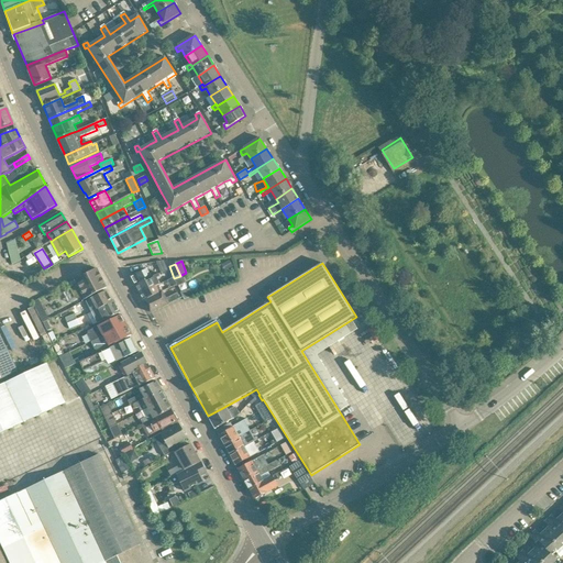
[(97,268),(75,280),(77,284),(70,287),(69,289),(72,294),(75,298),(77,299),(83,297),(84,300),(107,288),(97,268)]
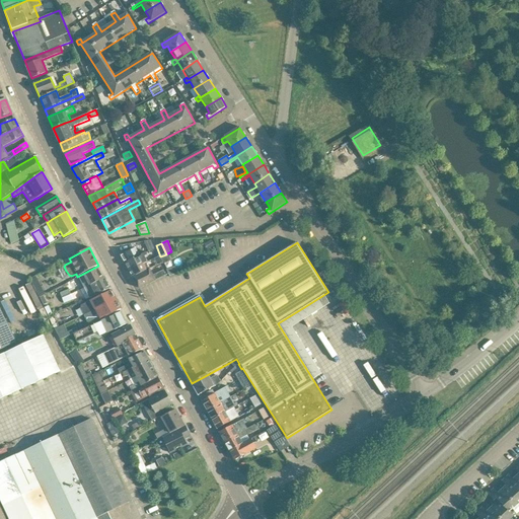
[(141,255),(146,252),(143,253),(141,250),(137,252),(135,248),(121,255),(125,262),(131,258),(133,261),(139,257),(140,257),(142,256),(141,255)]
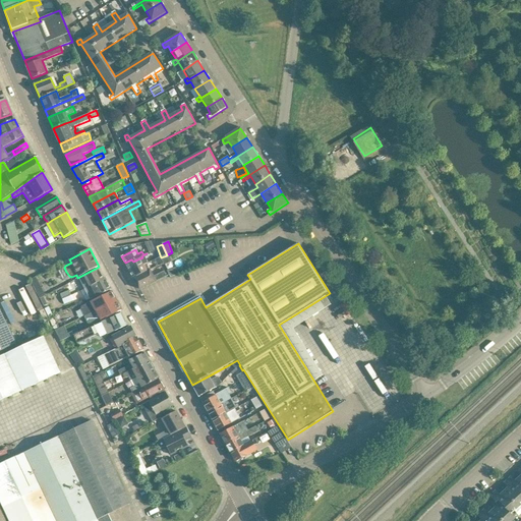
[(129,272),(147,264),(149,263),(146,257),(148,256),(147,253),(141,256),(142,257),(140,258),(139,258),(133,262),(131,259),(125,263),(129,272)]
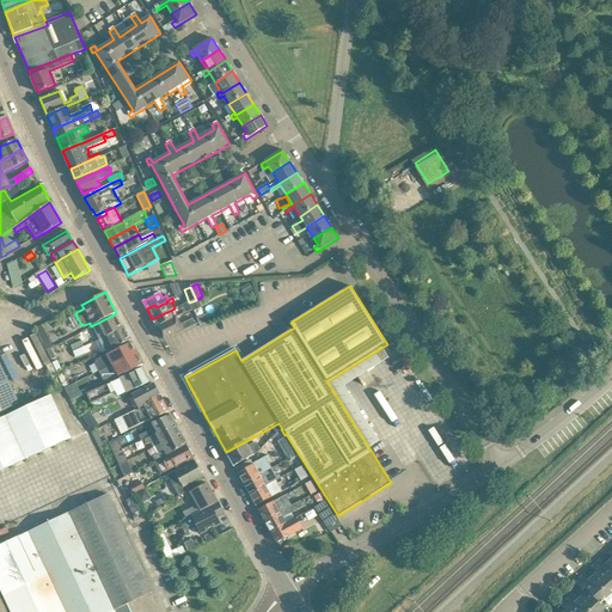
[(188,303),(191,311),(193,312),(201,308),(197,299),(196,300),(189,303),(188,303)]
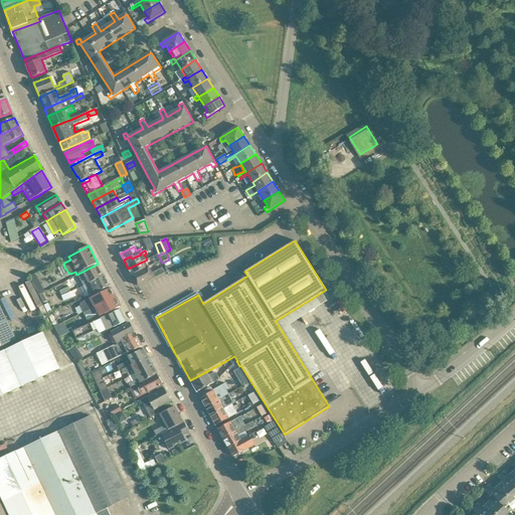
[(155,264),(161,262),(158,254),(153,256),(155,264)]
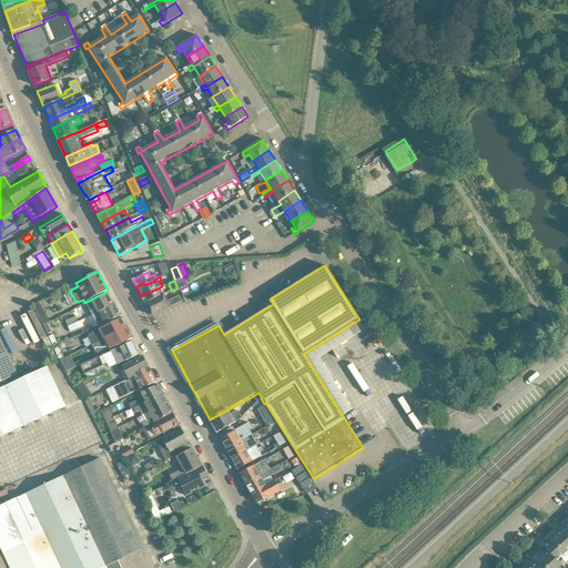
[(145,303),(163,295),(163,294),(160,287),(141,296),(145,303)]
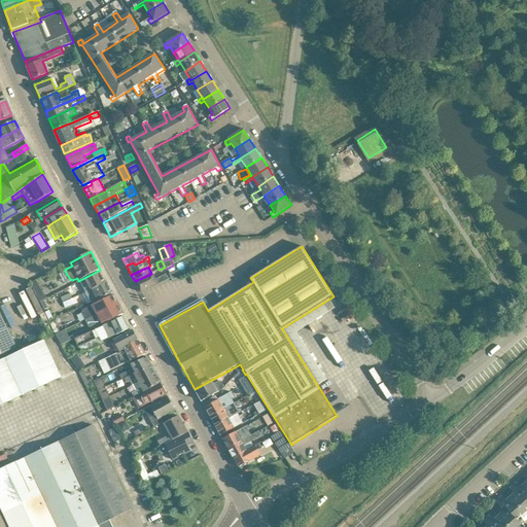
[(181,277),(178,271),(170,274),(172,280),(181,277)]
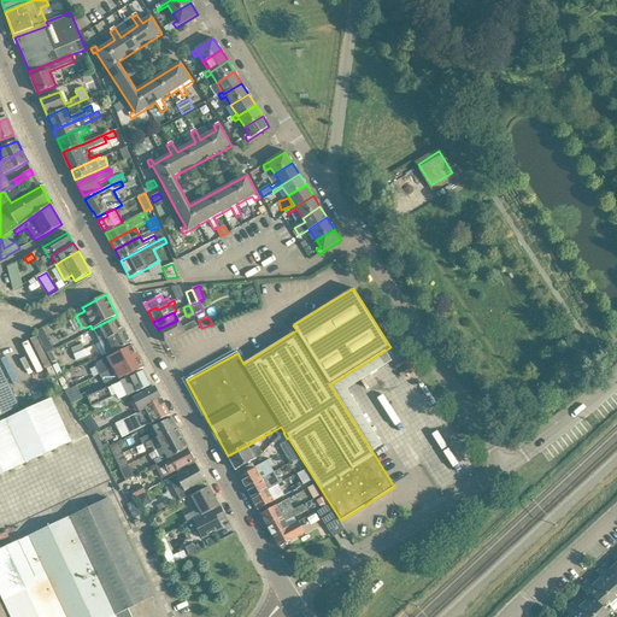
[(106,324),(94,331),(100,342),(101,342),(106,340),(123,331),(116,319),(106,324)]
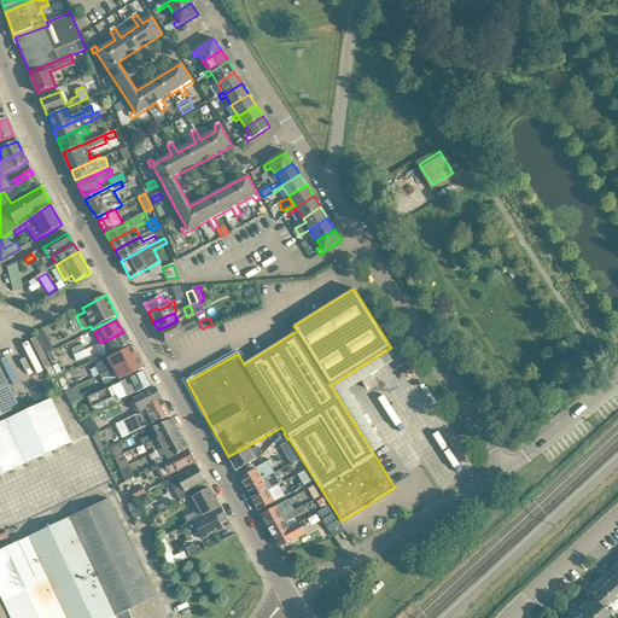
[(178,321),(158,330),(164,342),(174,336),(175,338),(184,334),(197,327),(194,321),(181,328),(178,321)]
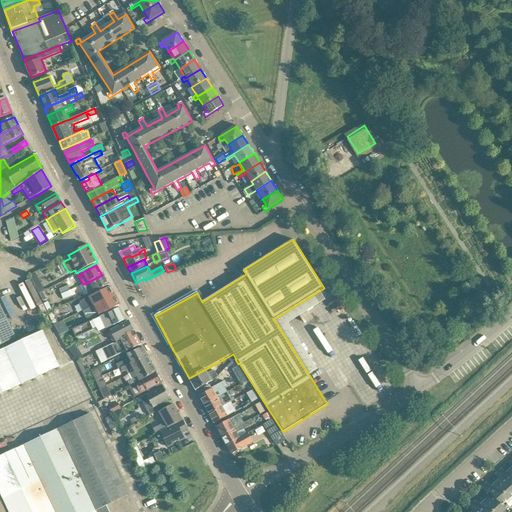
[(104,274),(102,275),(88,282),(84,284),(89,294),(109,285),(104,274)]
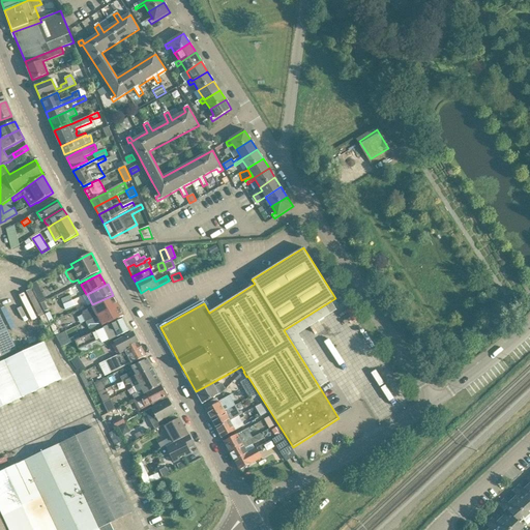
[(42,295),(37,297),(40,304),(45,302),(47,301),(42,295)]
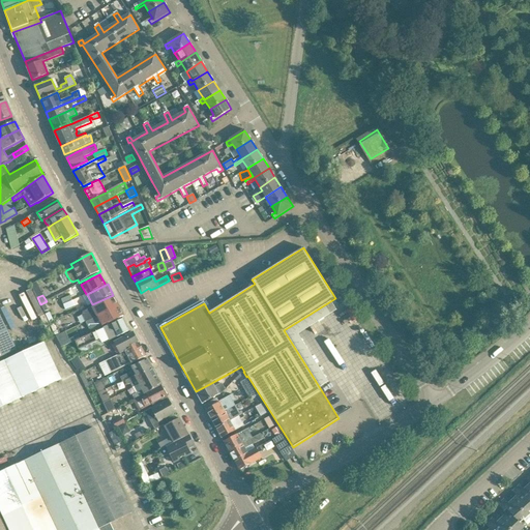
[(63,305),(72,301),(70,296),(61,300),(63,305)]
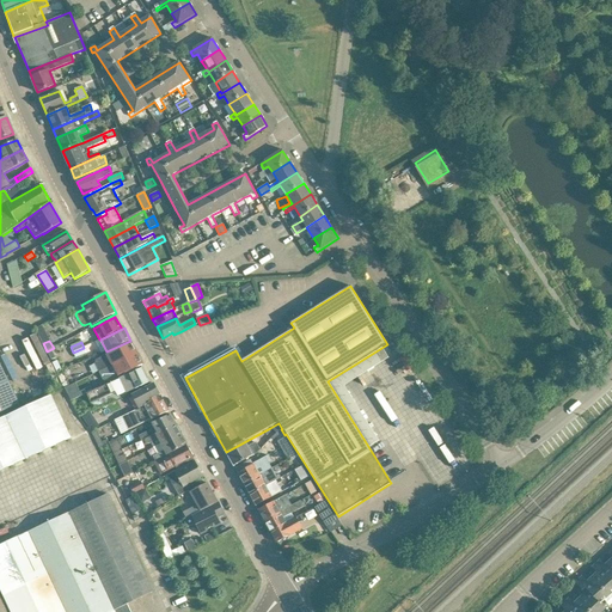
[(109,368),(138,354),(132,342),(96,360),(95,363),(99,373),(109,368)]
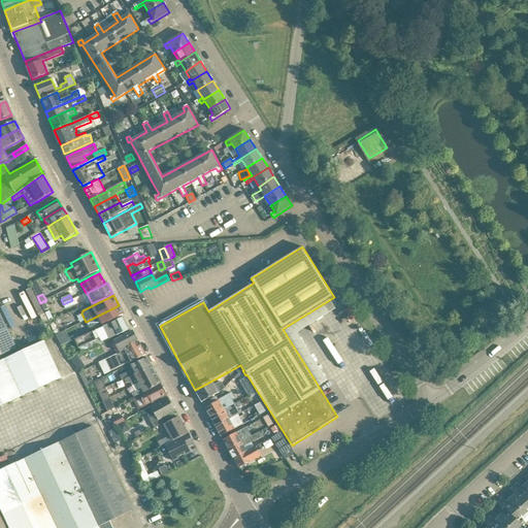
[(28,344),(34,341),(13,296),(6,299),(28,344)]
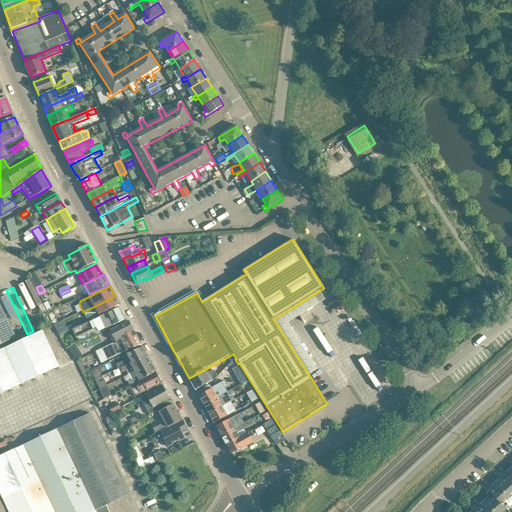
[(19,301),(27,298),(23,289),(15,292),(19,301)]
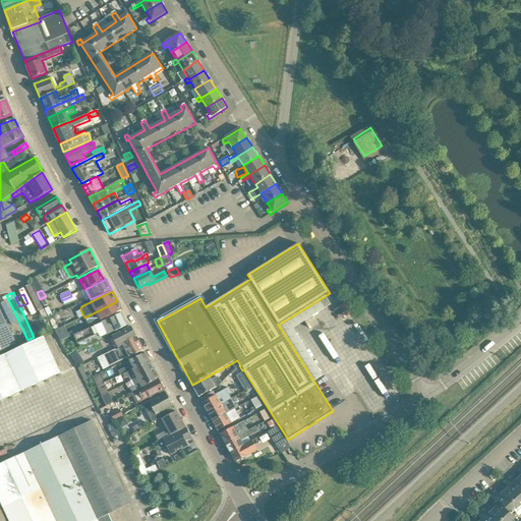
[(64,304),(69,302),(73,301),(71,296),(62,300),(64,304)]
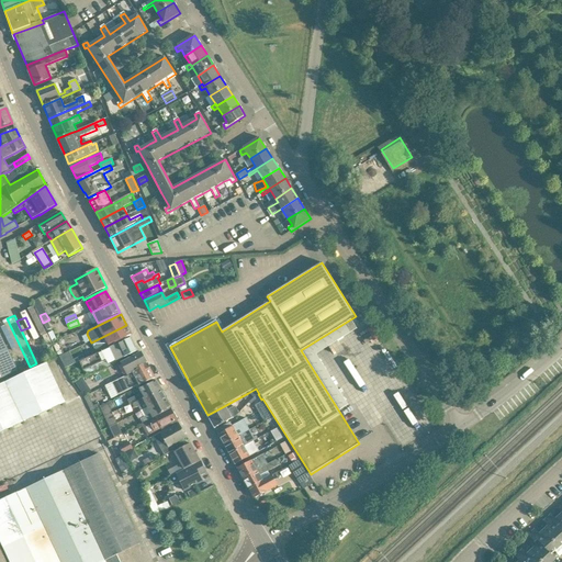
[(100,338),(91,343),(94,349),(97,350),(115,343),(115,344),(132,335),(126,325),(100,338)]
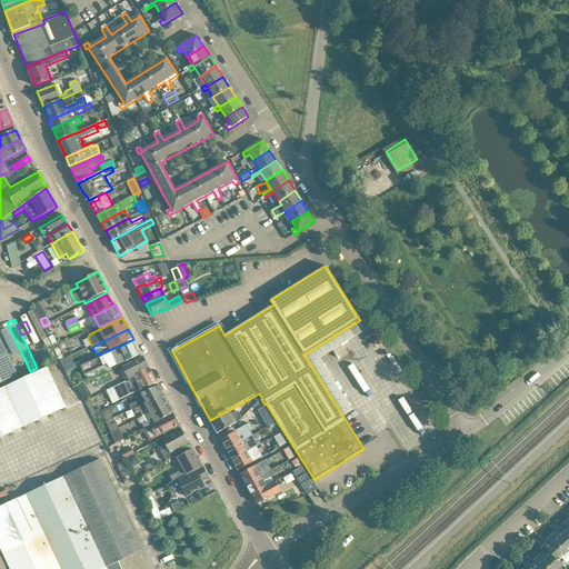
[(366,331),(360,335),(368,347),(373,342),(366,331)]
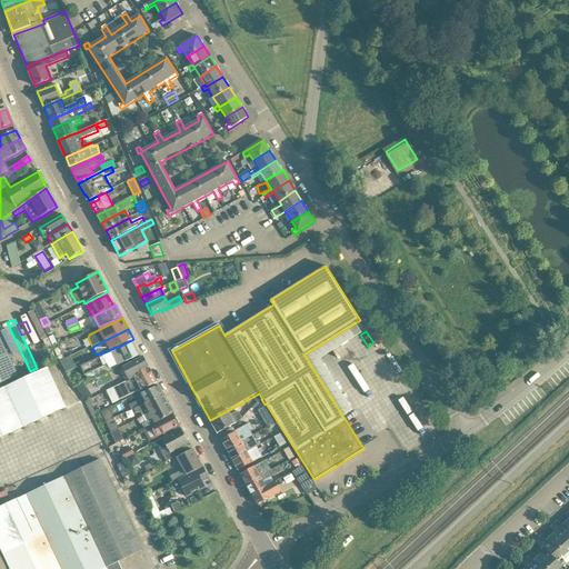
[(390,348),(395,345),(388,333),(383,337),(390,348)]
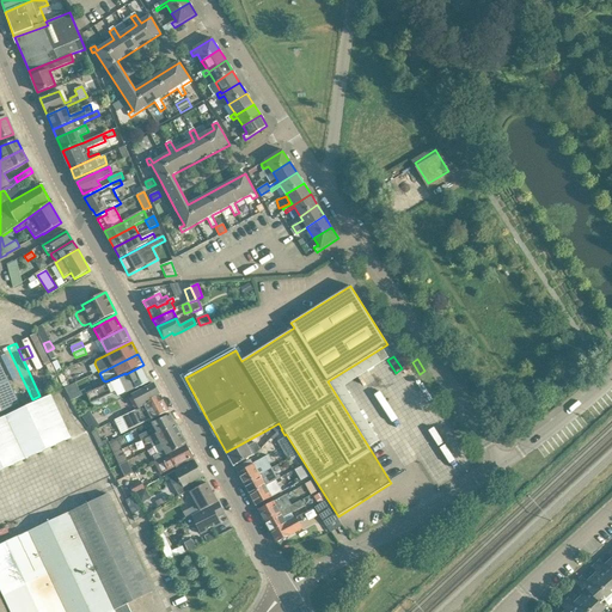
[(0,401),(14,395),(0,365),(0,401)]
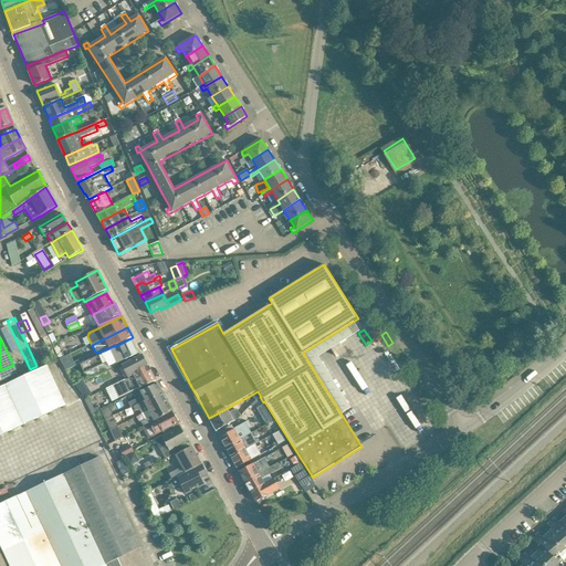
[(61,342),(65,354),(71,352),(65,339),(61,342)]
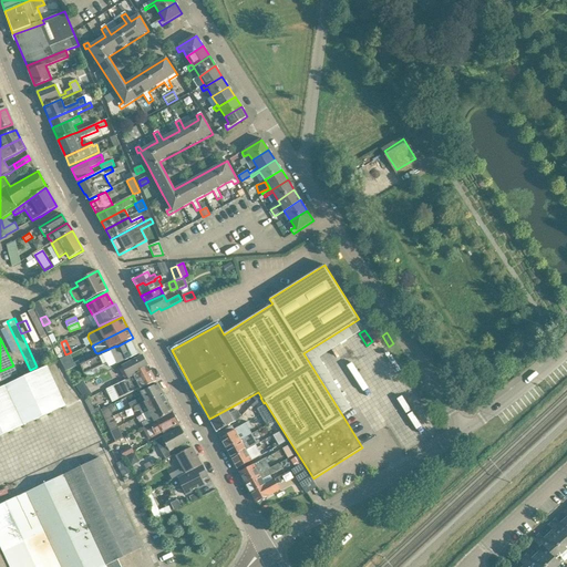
[(106,352),(80,364),(86,380),(96,377),(119,367),(117,364),(119,364),(129,360),(138,354),(132,341),(106,352)]
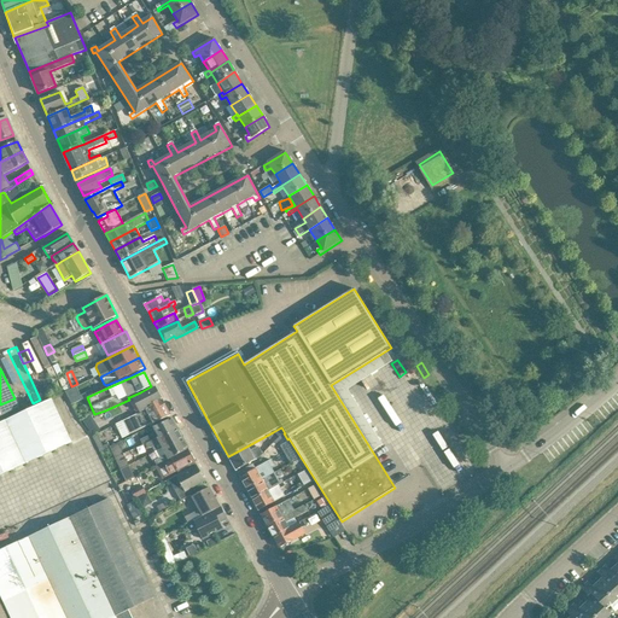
[(70,389),(63,377),(58,379),(64,392),(70,389)]
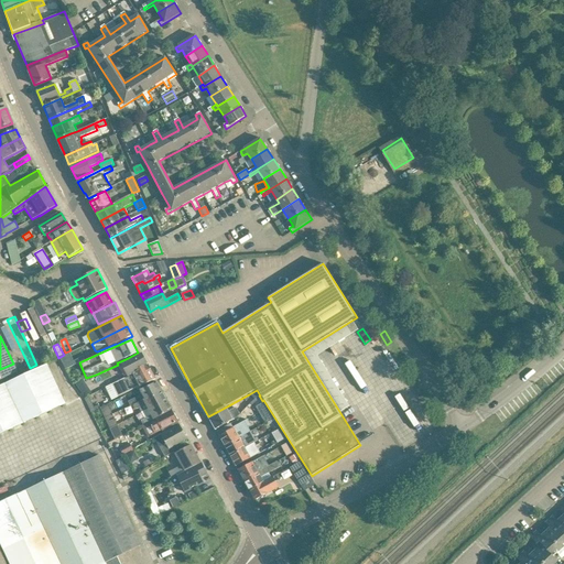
[(69,354),(61,357),(66,369),(79,362),(77,359),(73,361),(69,354)]
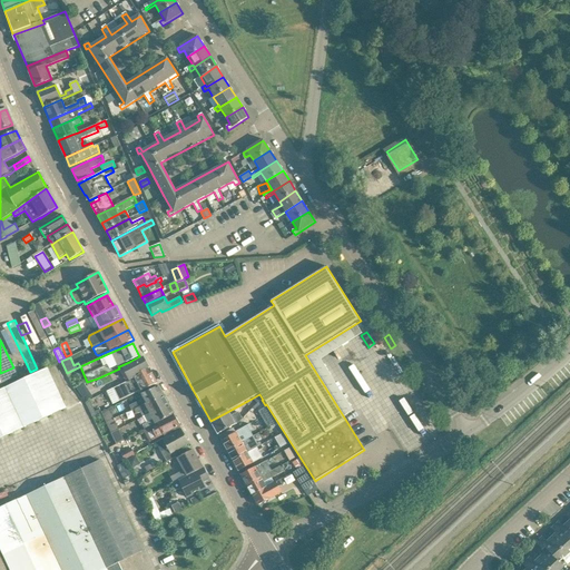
[(136,375),(149,369),(144,357),(134,363),(123,369),(129,381),(137,376),(136,375)]
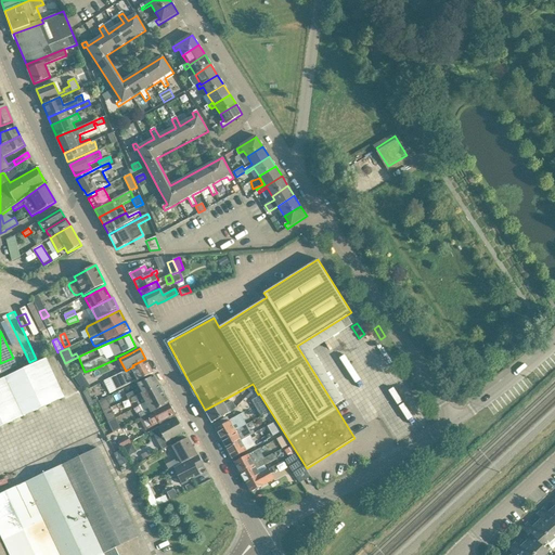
[(0,427),(65,398),(47,359),(0,379),(0,427)]
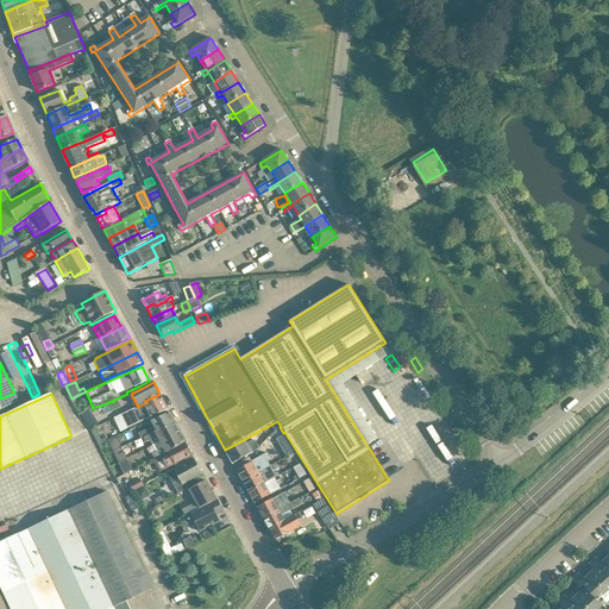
[(168,409),(164,402),(159,394),(145,401),(146,402),(138,407),(121,415),(129,428),(168,409)]
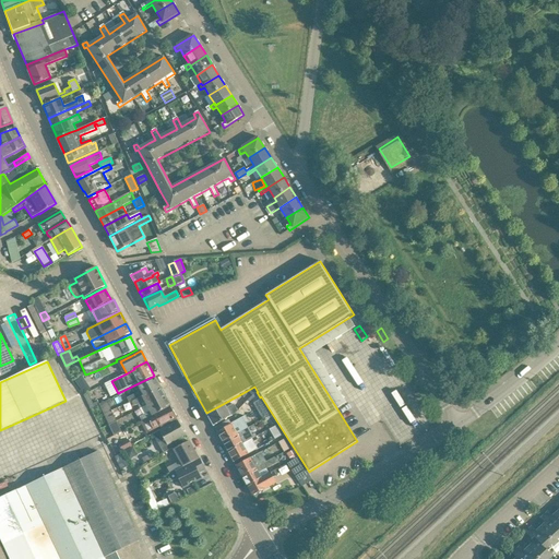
[(131,402),(161,388),(156,379),(139,388),(141,391),(127,399),(129,404),(131,402)]
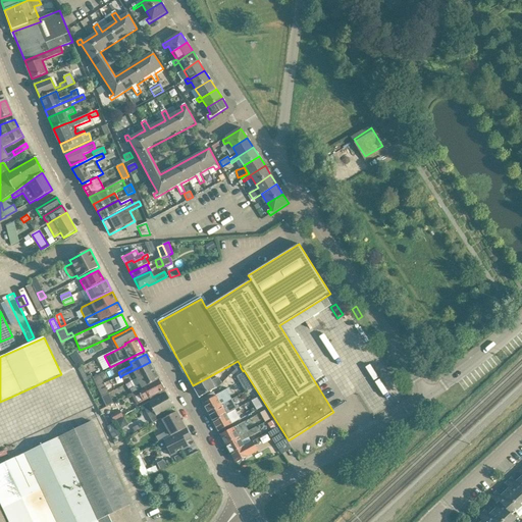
[(236,370),(240,366),(241,366),(238,361),(230,365),(236,370)]
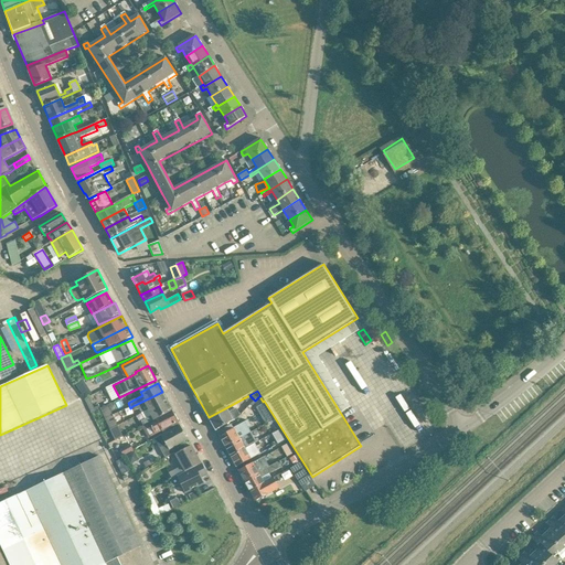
[(148,411),(168,402),(162,392),(132,406),(136,412),(146,406),(148,411)]
